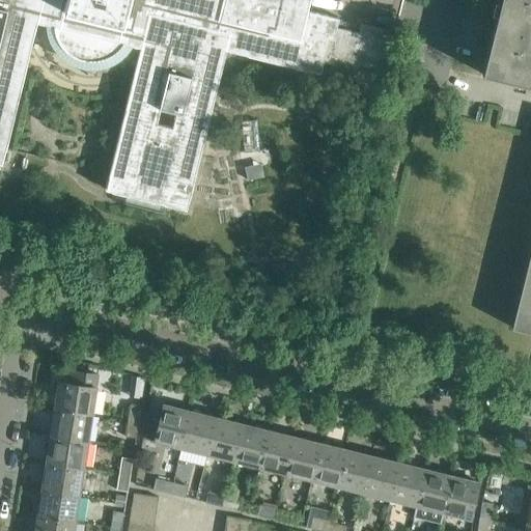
[(140,48),(105,190),(127,195),(187,210),(202,145),(226,50),(319,73),(323,62),(350,70),(359,33),(336,28),(338,18),(307,9),(309,0),(0,0),(0,164),(2,165),(36,22),(54,26),(57,38),(65,50),(76,57),(89,60),(103,59),(114,53),(123,43),(140,48)]
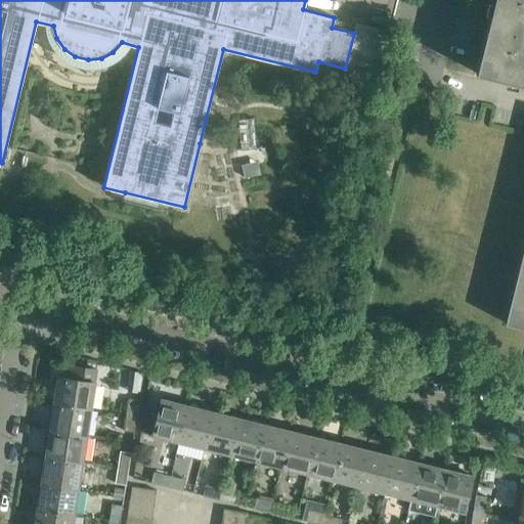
[(523,0),(492,0),(475,73),(523,84),(523,243),(505,323),(523,328),(523,0)]
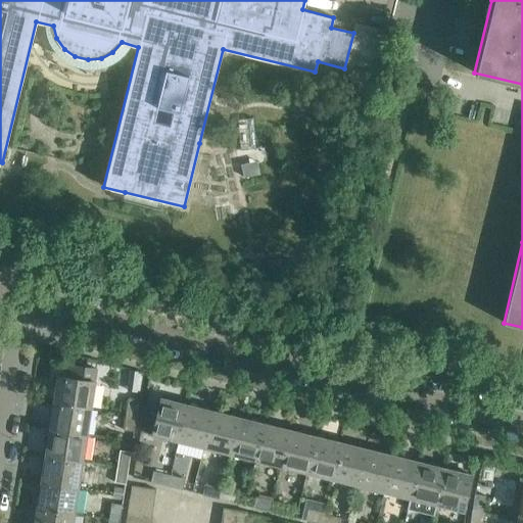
[(355,22),(353,33),(344,68),(342,79),(374,86),(387,31),(355,22)]
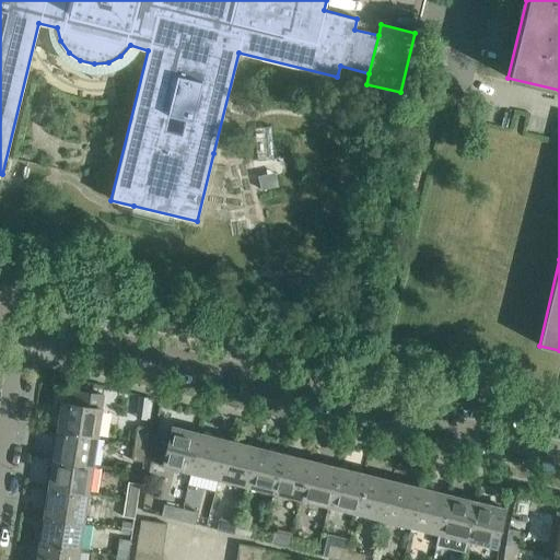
[(61,404),(58,430),(97,436),(102,409),(101,408),(103,395),(78,391),(76,405),(61,403),(61,404)]
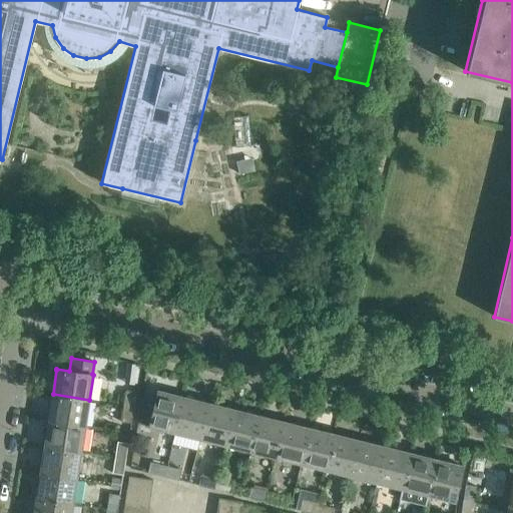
[(148,426),(174,433),(183,397),(159,391),(157,390),(148,426)]
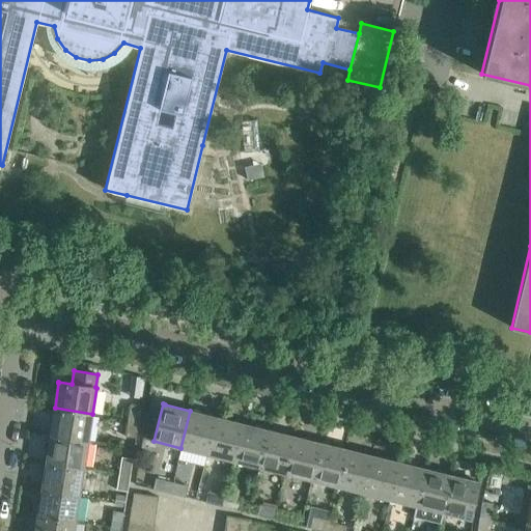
[(131,404),(128,419),(139,421),(141,406),(131,404)]
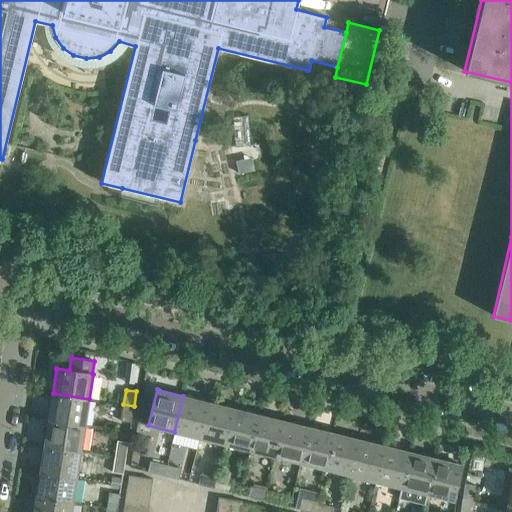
[(53,393),(49,419),(85,425),(89,399),(53,393)]
